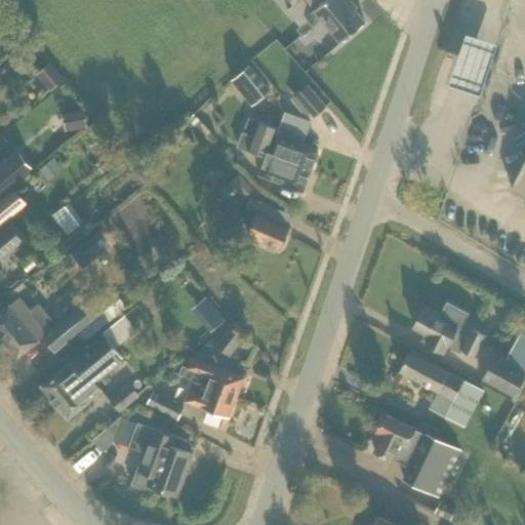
[(288,0),(293,6),(287,11),(292,17),(299,26),(310,17),(316,25),(321,21),(340,43),(365,23),(360,17),(350,4),(352,3),(349,0),(288,0)]
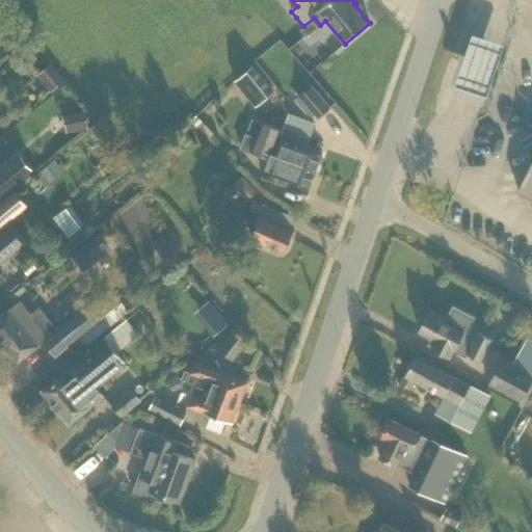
[(504,40),(474,30),(457,80),(488,89),(504,40)]
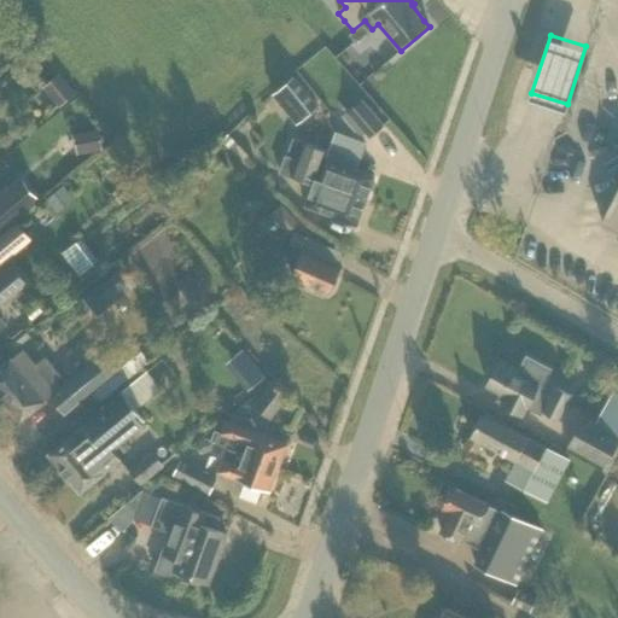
[(59,106),(76,93),(60,74),(44,88),(59,106)]
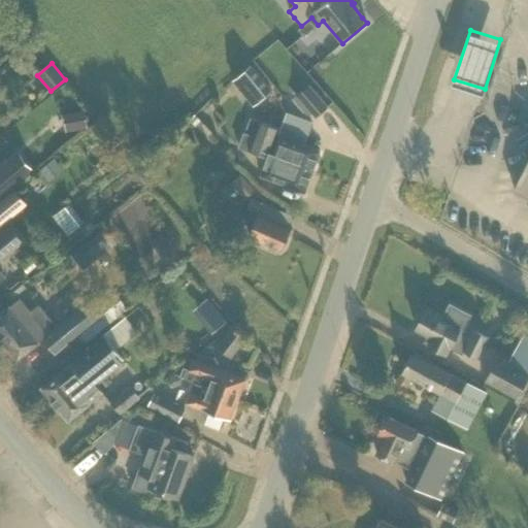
[(255,106),(272,92),(251,65),(233,79),(255,106)]
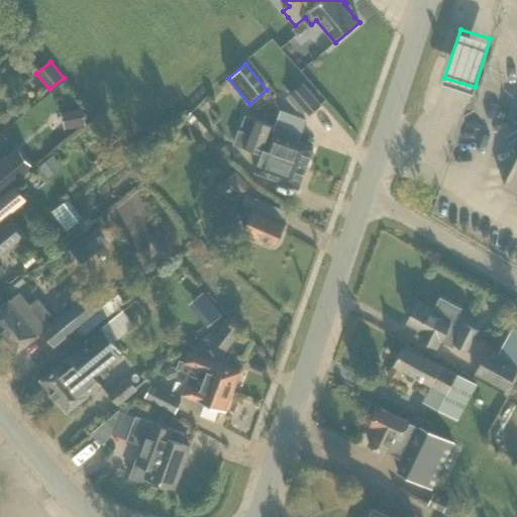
[(308,116),(322,104),(303,83),(286,97),(301,115),(305,112),(308,116)]
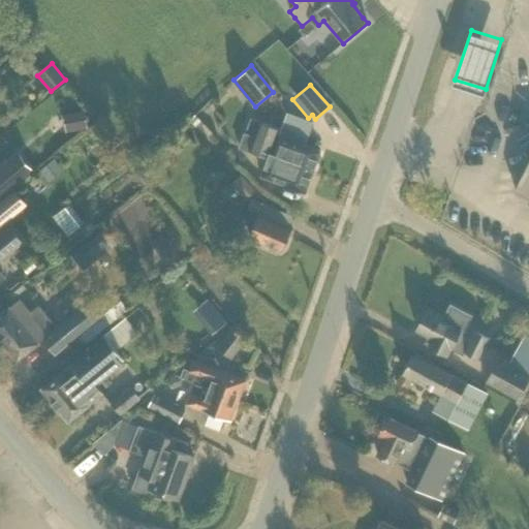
[(65,132),(88,127),(85,111),(62,115),(65,132)]
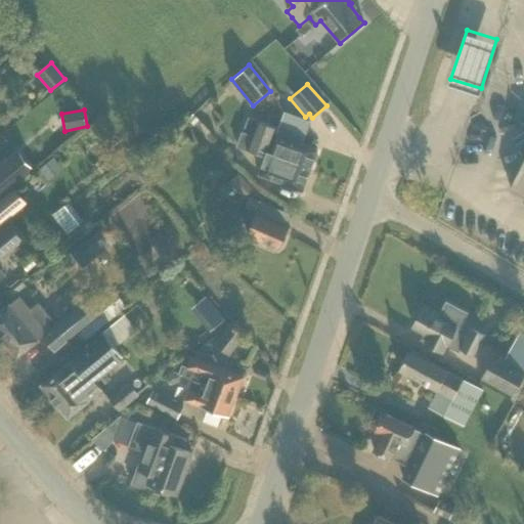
[(197,128),(202,123),(193,114),(188,119),(197,128)]
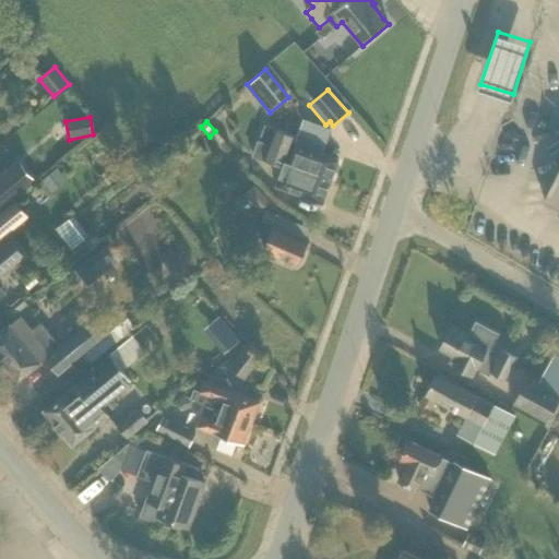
[(331,181),(285,165),(288,154),(295,138),(264,126),(259,140),(258,140),(252,156),(283,167),(276,187),(322,203),(331,181)]
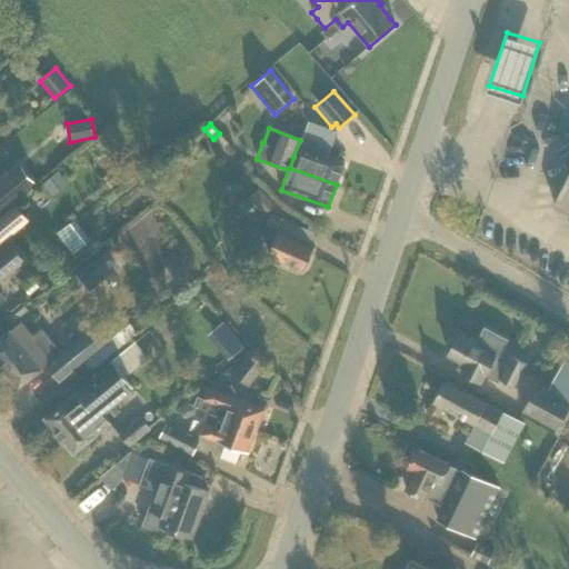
[(290,168),(337,185),(345,162),(327,156),(329,150),(302,140),(296,158),(293,157),(290,168)]
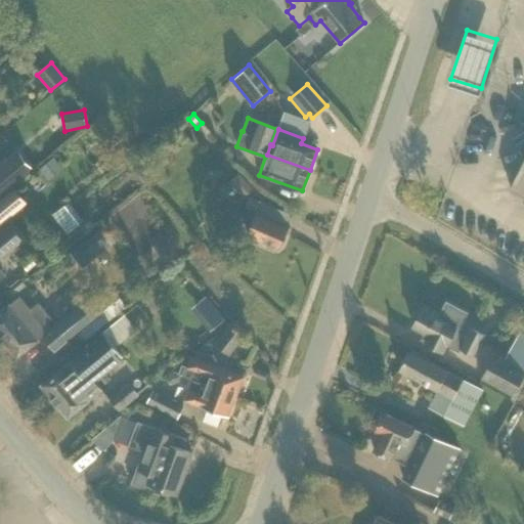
[(0,194),(33,169),(19,153),(0,168),(0,194)]
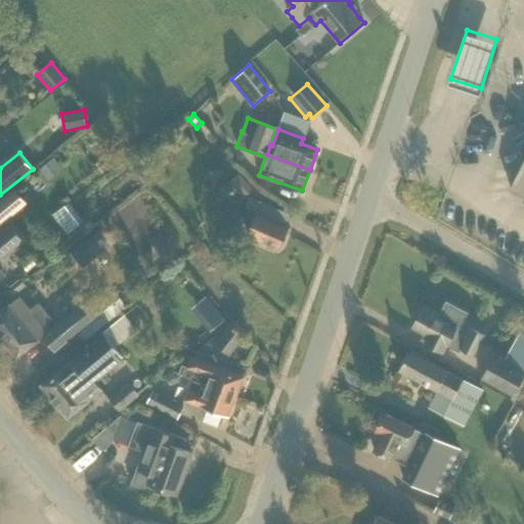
[(523,160),(510,188),(523,194),(523,160)]
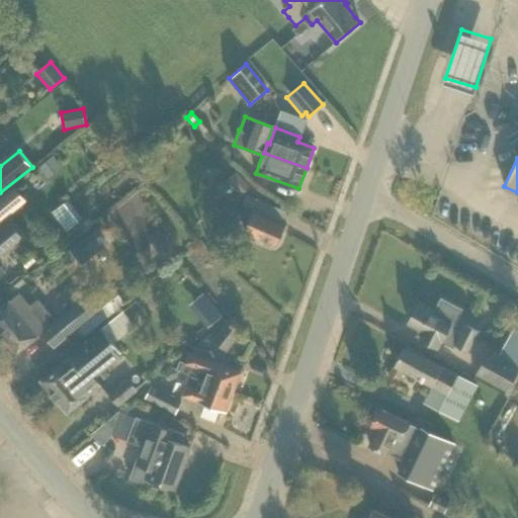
[(240,195),(250,185),(236,171),(226,181),(240,195)]
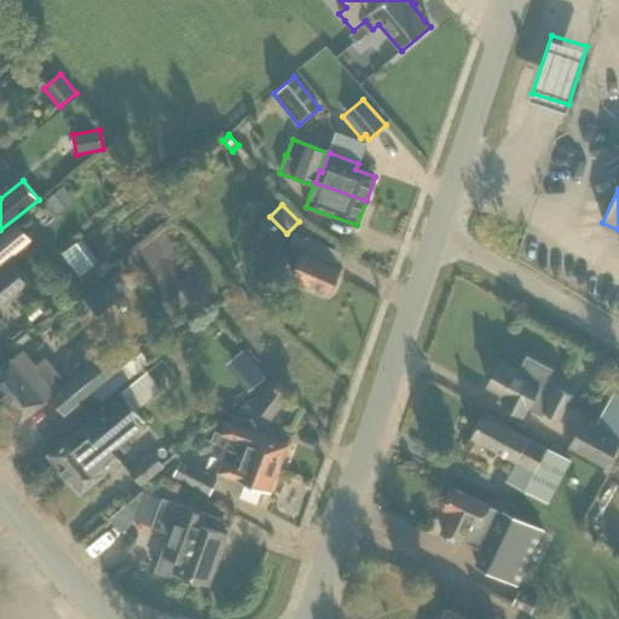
[(0,235),(0,265),(32,241),(17,223),(0,235)]
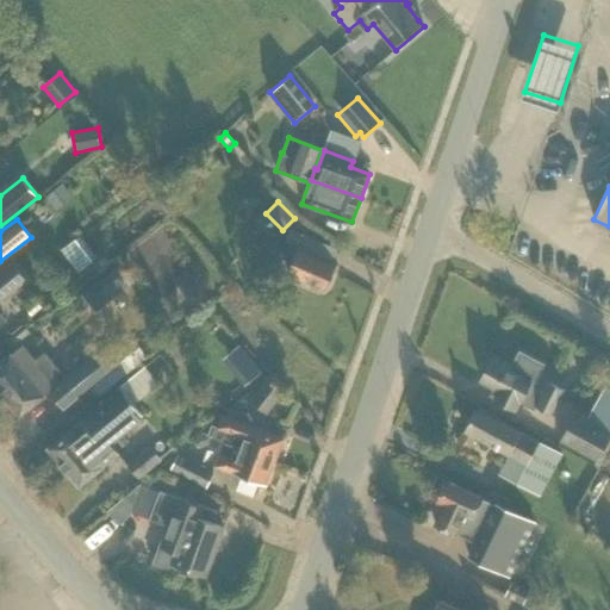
[(325,290),(336,266),(330,263),(336,250),(291,231),(280,257),(292,262),(287,274),(291,275),(290,278),(299,282),(300,279),(312,285),(311,287),(322,292),(323,288),(325,290)]
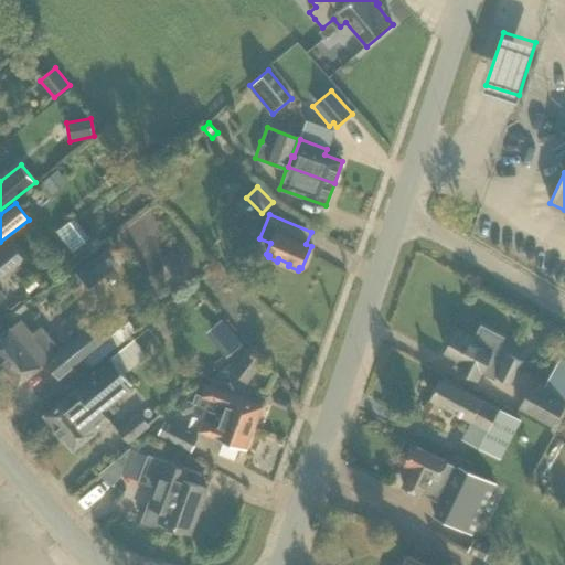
[(0,300),(4,297),(0,291),(0,278),(0,279),(24,259),(11,244),(0,253),(0,300)]
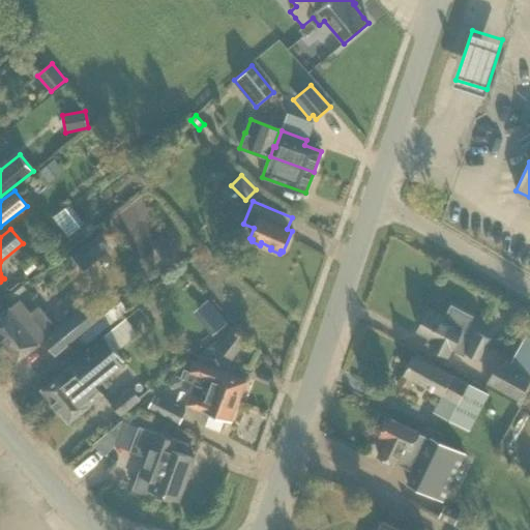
[(31,315),(20,300),(9,308),(9,307),(0,315),(0,339),(0,340),(0,339),(0,340),(5,346),(18,360),(38,344),(35,341),(40,336),(56,355),(79,336),(85,345),(118,318),(111,308),(100,317),(90,302),(68,321),(63,315),(53,323),(39,308),(31,315)]
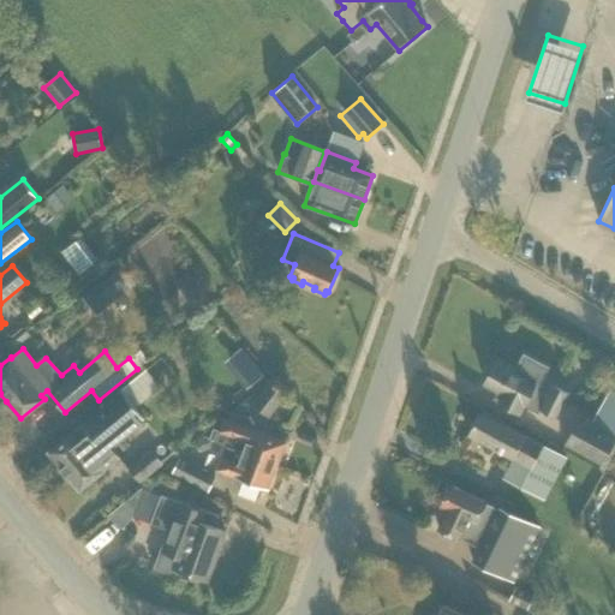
[(568,393),(543,380),(549,368),(524,353),(514,372),(496,363),(484,384),(499,392),(494,399),(520,413),(524,406),(533,412),(536,407),(555,417),(568,393)]
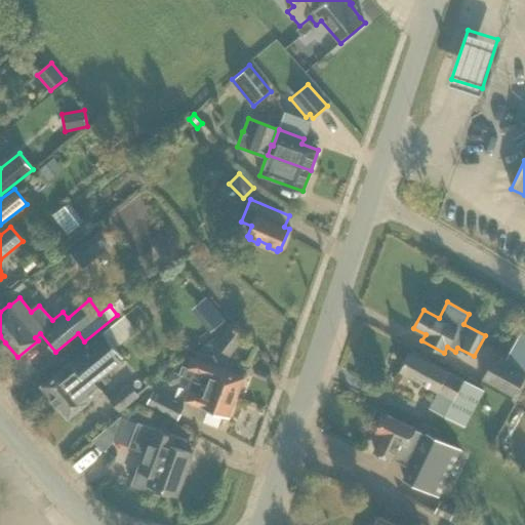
[(216,329),(226,321),(217,312),(208,320),(216,329)]
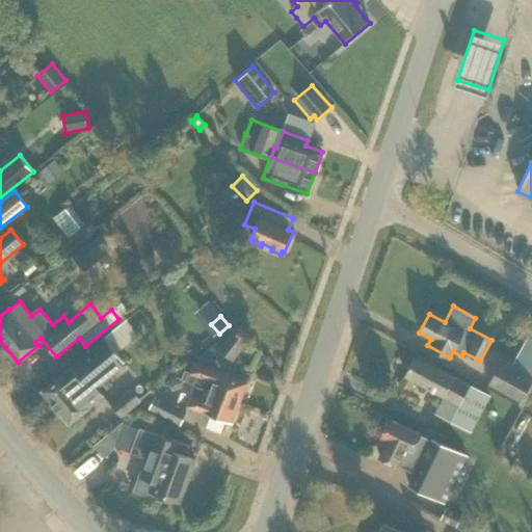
[(69,424),(89,407),(89,406),(98,400),(98,399),(102,396),(94,386),(125,362),(116,352),(139,335),(127,319),(105,337),(106,339),(42,391),(69,424)]
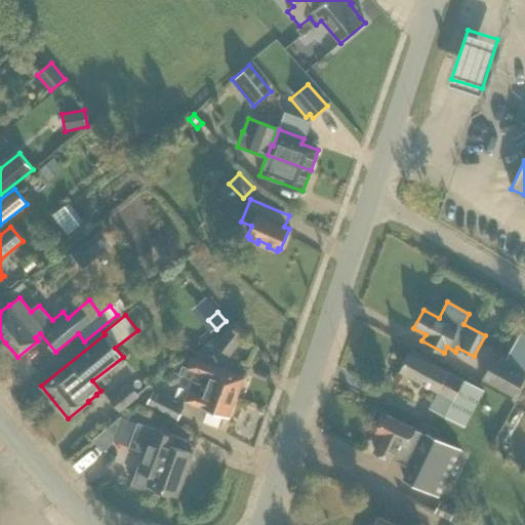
[(230,355),(242,338),(229,328),(216,345),(230,355)]
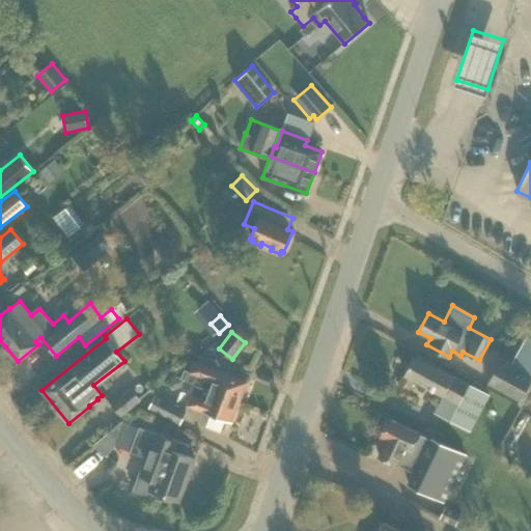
[(210,391),(239,401),(246,383),(231,376),(231,375),(212,368),(215,360),(198,355),(195,362),(193,361),(189,372),(185,370),(180,379),(185,381),(201,387),(204,379),(213,382),(210,391)]
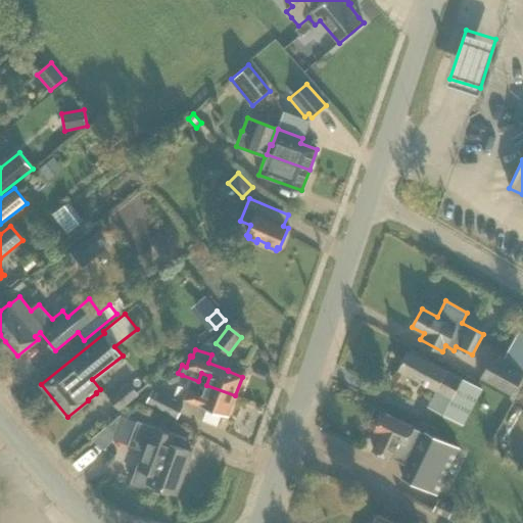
[(463,425),(481,389),(409,350),(398,370),(442,393),(433,410),(463,425)]
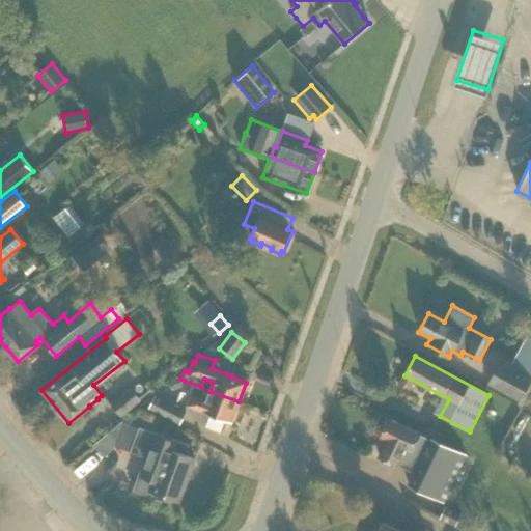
[(520,401),(530,381),(530,374),(501,358),(487,384),(520,401)]
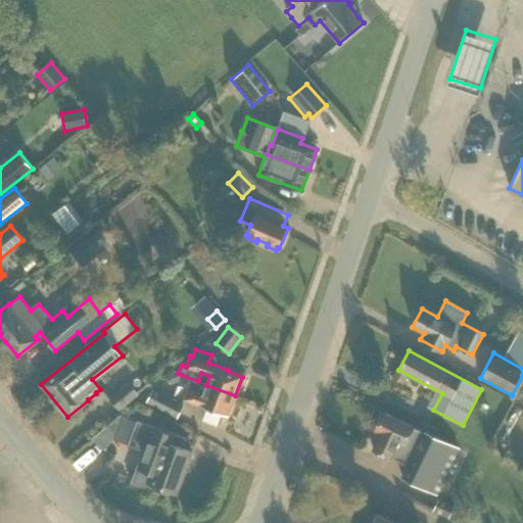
[(182,375),(178,373),(171,371),(167,381),(173,383),(179,380),(182,375)]
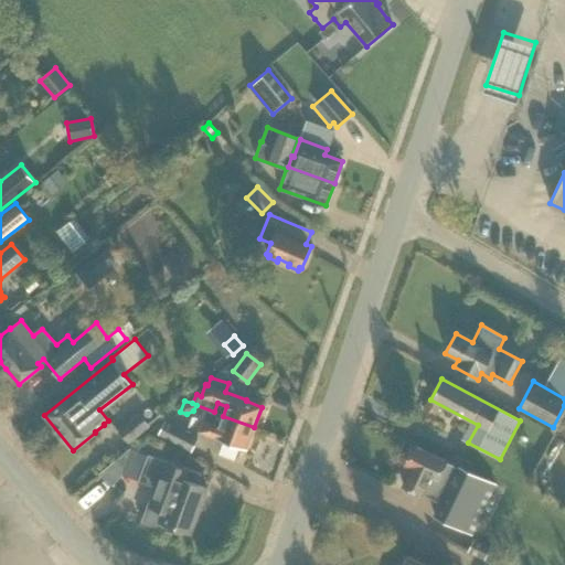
[(254,427),(223,416),(208,409),(199,432),(230,444),(231,441),(246,448),(254,427)]
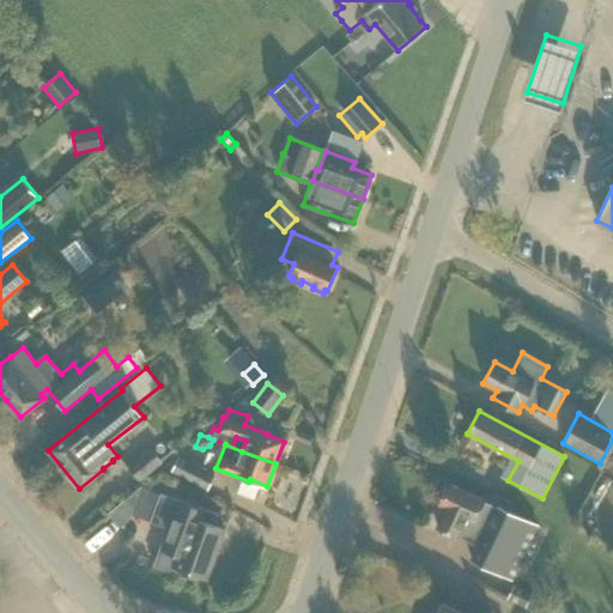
[(162,462),(151,448),(128,466),(139,480),(162,462)]
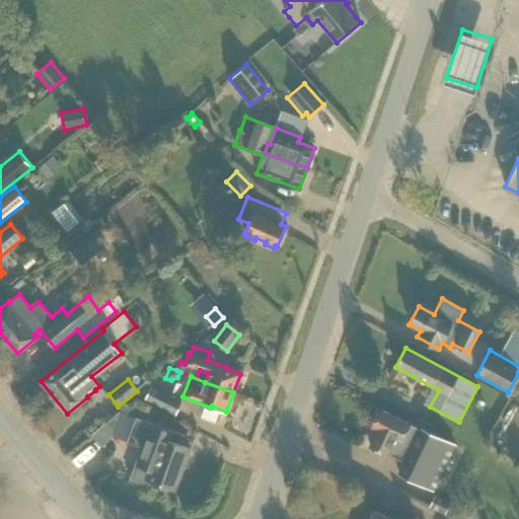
[(175,415),(180,402),(152,387),(146,399),(175,415)]
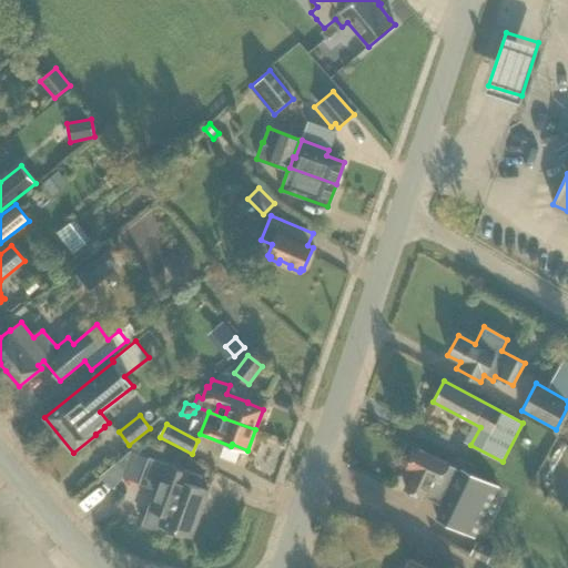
[(460,470),(448,465),(448,464),(416,448),(407,467),(413,470),(405,488),(407,489),(407,495),(418,499),(424,497),(443,506),(436,519),(457,529),(457,528),(474,537),(497,487),(480,479),(480,478),(460,469),(460,470)]
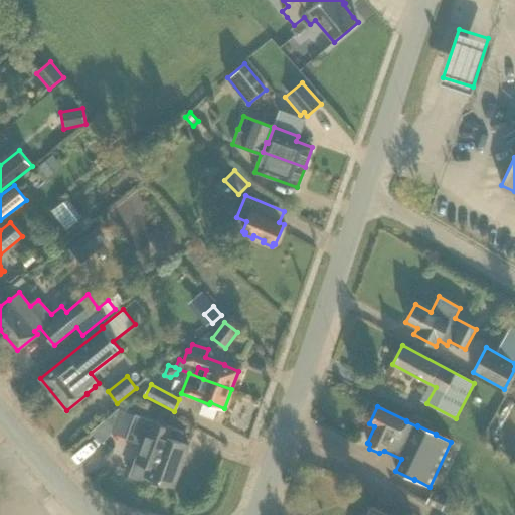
[(112,432),(120,409),(119,408),(91,432),(102,443),(112,432)]
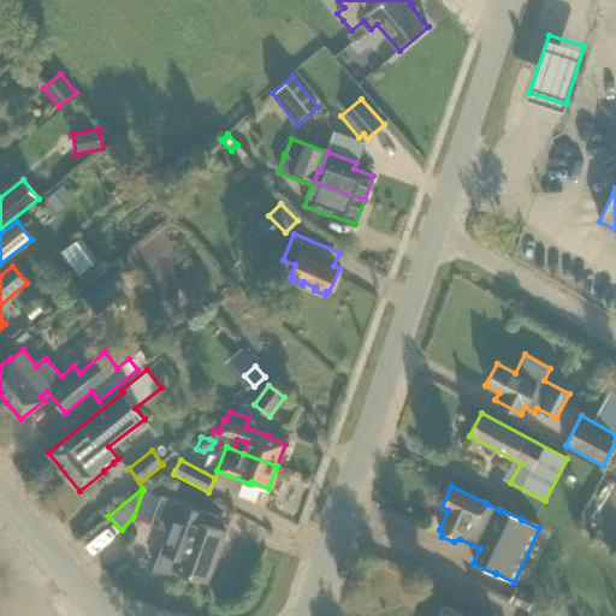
[(219,516),(202,510),(161,497),(150,525),(170,531),(157,568),(176,575),(178,570),(208,581),(225,533),(215,529),(219,516)]
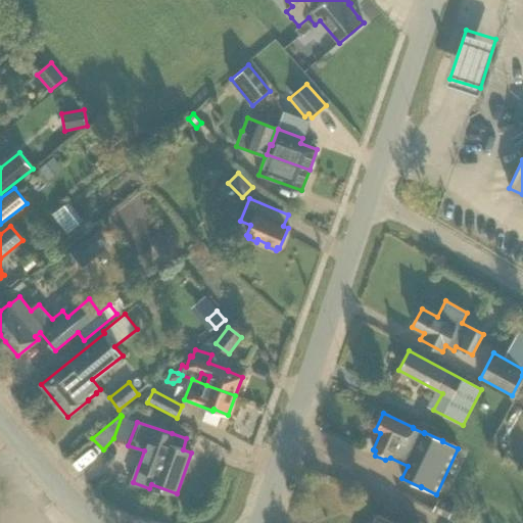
[(447,519),(454,506),(438,498),(432,511),(447,519)]
